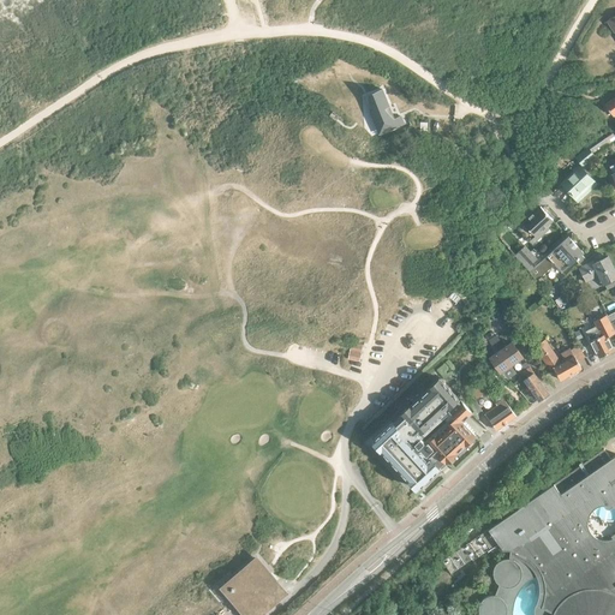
[(376,91),(370,95),(376,109),(370,112),(376,127),(382,125),(384,132),(404,124),(400,117),(388,121),(383,108),(389,106),(382,89),(376,91)]
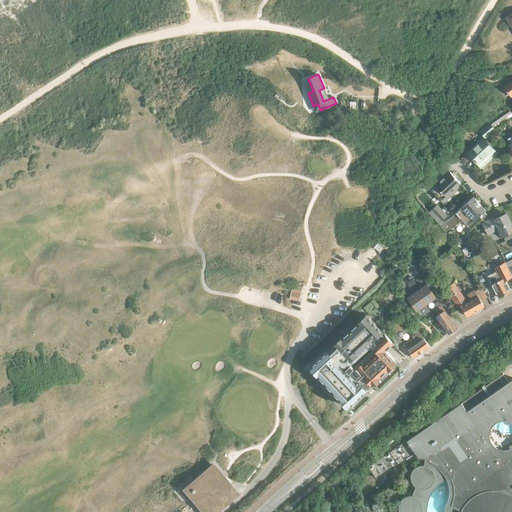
[(511,79),(503,86),(511,96),(511,94),(511,79)]
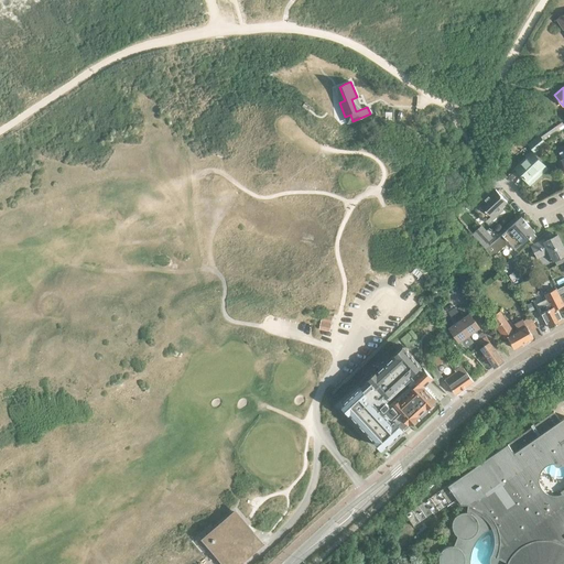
[(534,152),(544,143),(539,136),(529,144),(534,152)]
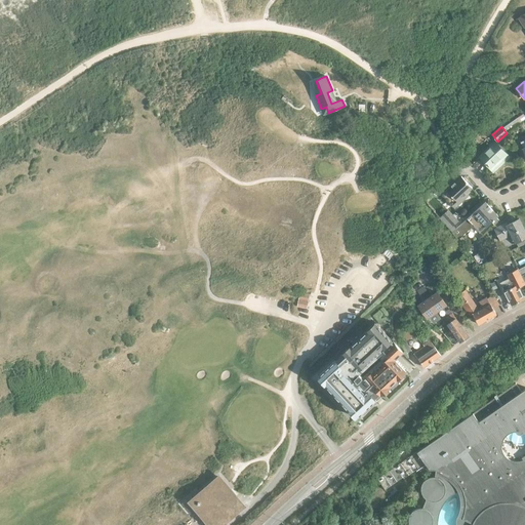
[(502,163),(509,157),(494,143),(480,157),(491,169),(500,161),(502,163)]
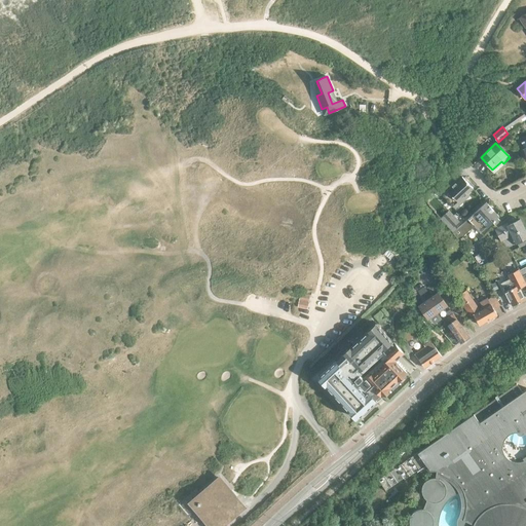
[(473,188),(462,177),(444,194),(454,205),(473,188)]
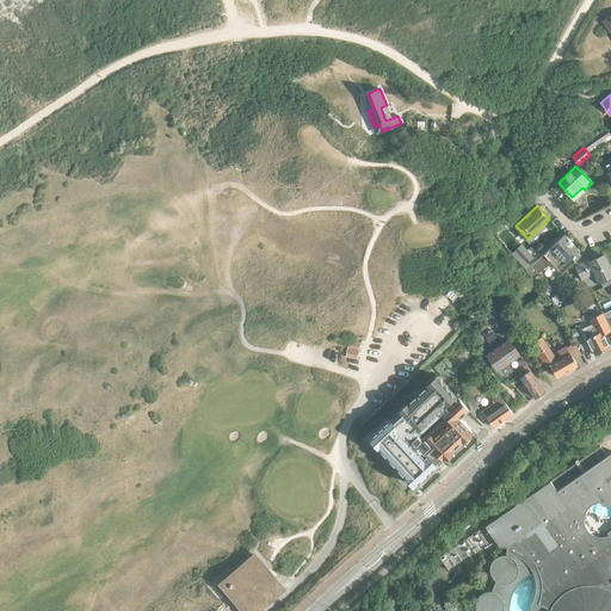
[(507,227),(518,218),(512,213),(503,221),(507,227)]
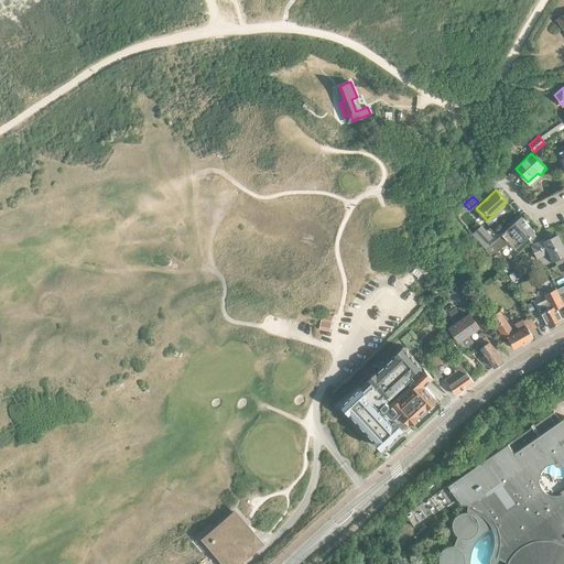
[(474,215),(469,209),(465,213),(466,214),(461,218),(465,224),(474,215)]
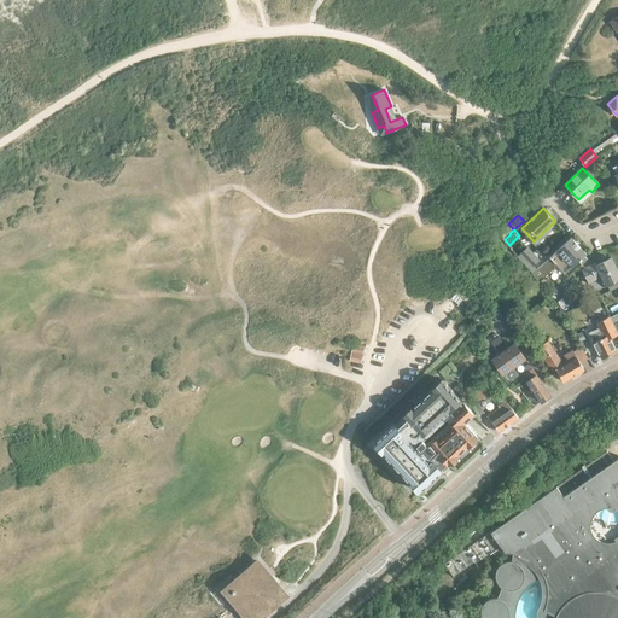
[(537,268),(531,274),(540,283),(557,266),(565,274),(572,267),(578,261),(582,264),(588,260),(584,256),(587,255),(570,238),(561,245),(553,254),(537,268)]
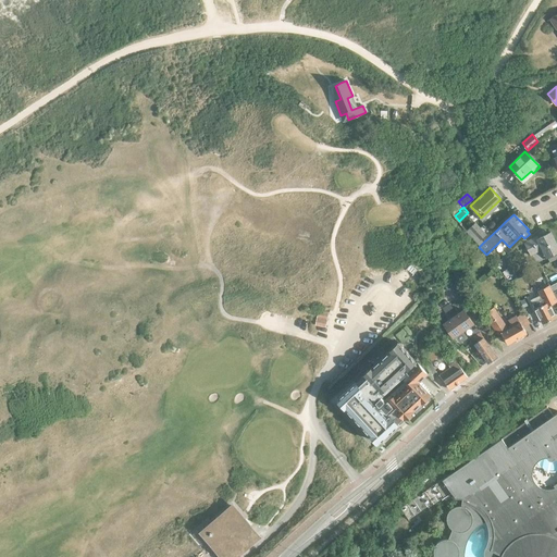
[(485,235),(474,223),(468,230),(480,240),(485,235)]
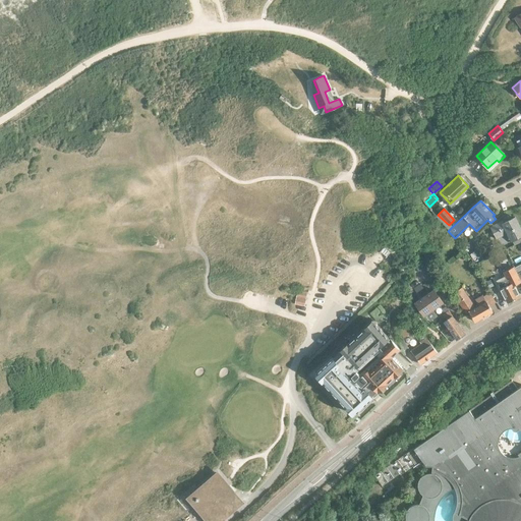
[(503,221),(491,227),(497,238),(508,232),(512,240),(512,239),(515,244),(520,241),(520,228),(515,218),(504,223),(503,221)]
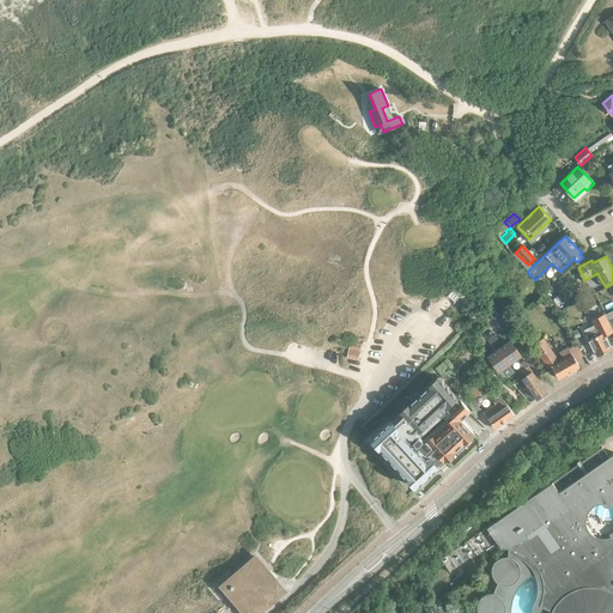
[(599,323),(584,331),(586,335),(589,340),(596,357),(612,350),(605,335),(612,332),(605,316),(598,320),(599,323)]
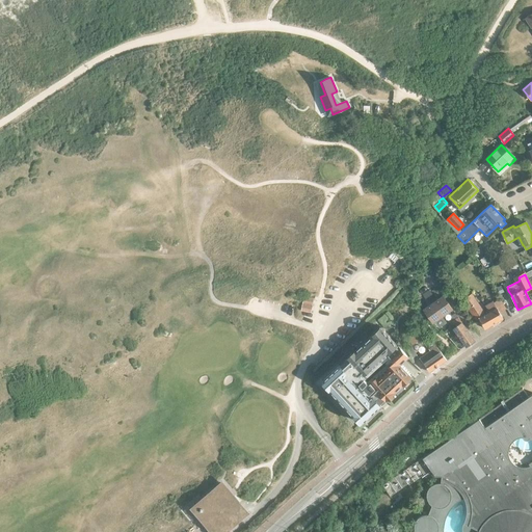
[(429,290),(422,295),(425,299),(432,295),(429,290)]
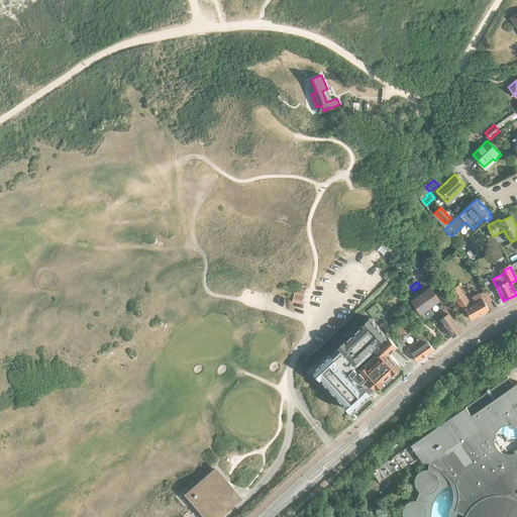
[(462,311),(466,309),(472,319),(489,309),(486,304),(493,300),(487,290),(480,294),(479,293),(472,297),(476,303),(472,305),(458,285),(449,291),(462,311)]
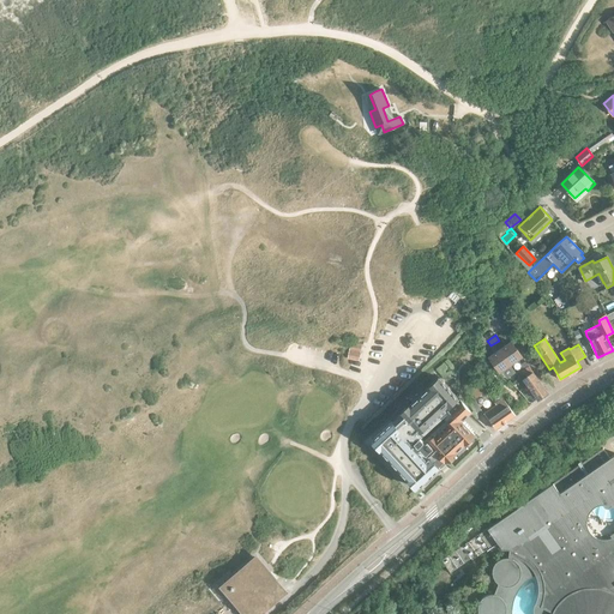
[(511,341),(500,349),(511,365),(522,356),(511,341)]
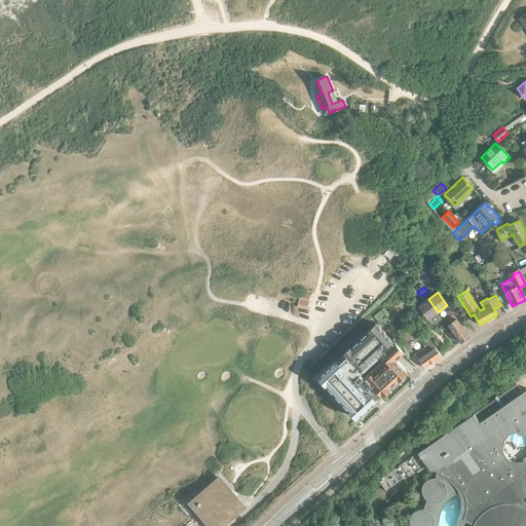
[(298,307),(307,308),(310,295),(300,293),(298,307)]
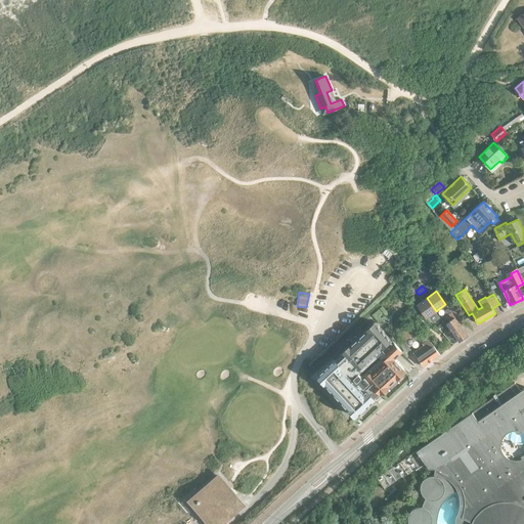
[(436,311),(427,298),(417,305),(427,317),(436,311)]
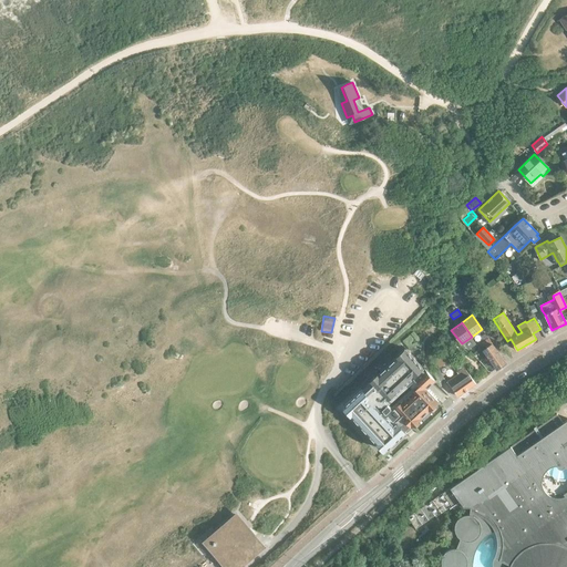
[(483,350),(490,359),(498,353),(488,338),(483,342),(486,348),(483,350)]
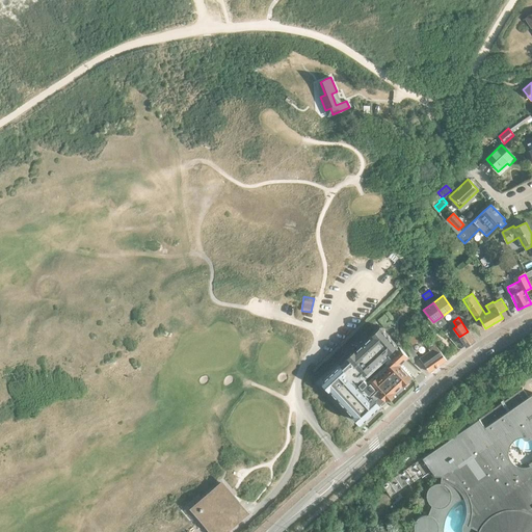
[(410,345),(427,334),(422,326),(405,339),(410,345)]
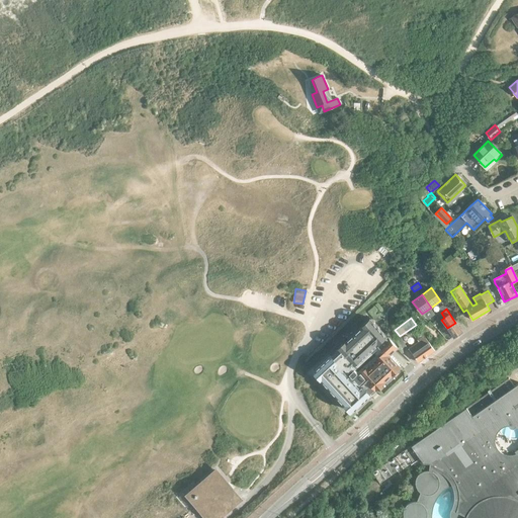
[(453,337),(462,331),(455,323),(447,328),(453,337)]
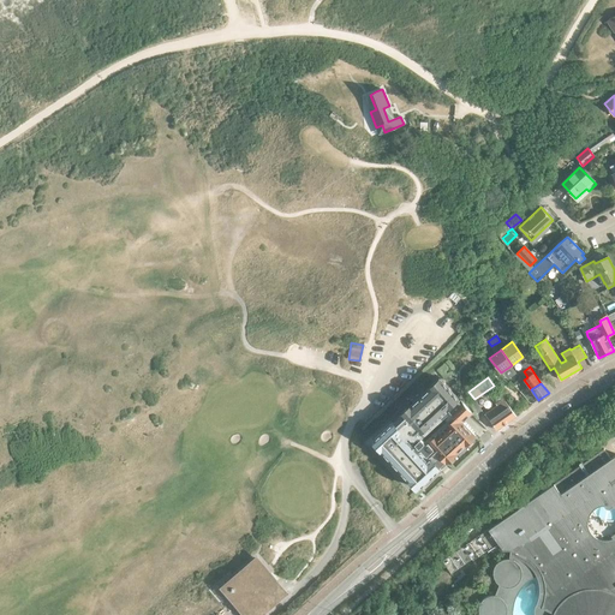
[(375,445),(418,494),(440,473),(439,472),(445,466),(446,469),(476,442),(453,416),(463,407),(443,384),(404,419),(406,423),(398,431),(394,428),(375,445)]
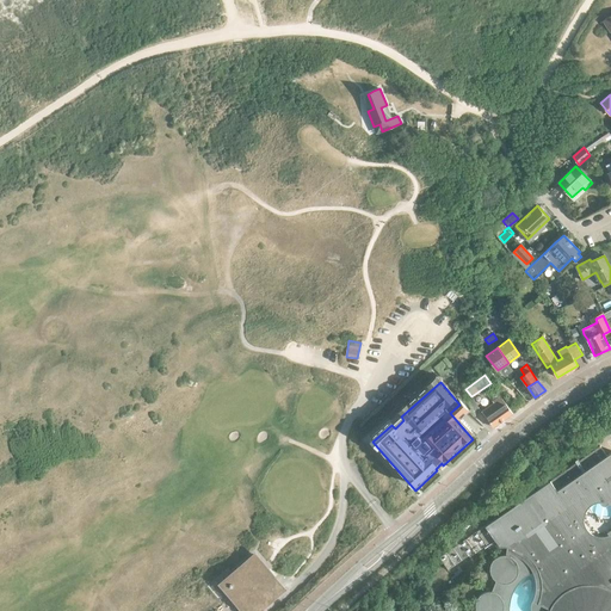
[(493,427),(512,413),(500,395),(492,401),(494,402),(476,415),(483,425),(489,421),(493,427)]
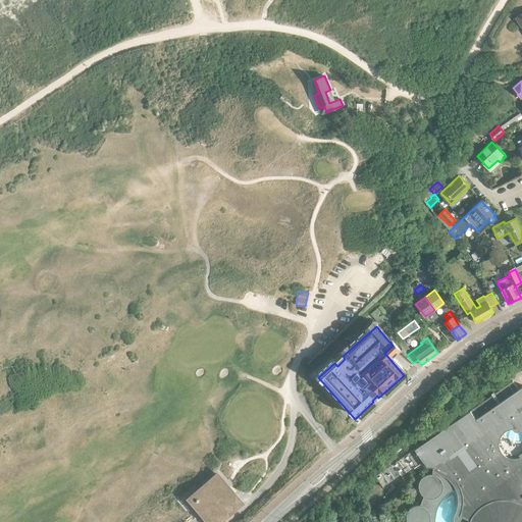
[(69,355),(62,360),(70,369),(76,364),(69,355)]
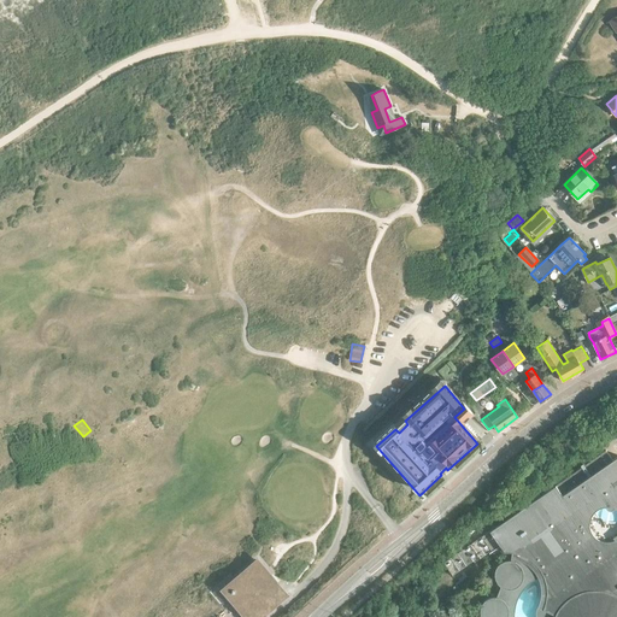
[(616,616),(616,456),(612,459),(605,450),(481,536),(464,548),(444,563),(452,575),(472,560),(474,562),(491,550),(493,553),(495,553),(499,552),(501,552),(504,552),(506,551),(509,552),(512,552),(511,560),(509,560),(507,560),(506,560),(504,560),(503,562),(501,563),(500,563),(499,564),(498,565),(497,568),(495,569),(495,570),(495,571),(494,574),(494,575),(494,576),(495,579),(495,580),(497,581),(497,583),(498,585),(499,586),(500,587),(497,597),(494,597),(493,597),(492,597),(489,598),(488,598),(487,599),(486,600),(485,601),(483,603),(482,604),(481,605),(481,606),(480,609),(480,610),(480,611),(480,613),(481,615),(481,616),(515,616),(515,615),(515,610),(516,605),(517,601),(518,597),(521,593),(523,589),(527,586),(530,581),(534,579),(538,576),(540,580),(540,583),(541,588),(541,592),(541,595),(540,599),(539,603),(538,606),(536,609),(536,612),(536,615),(536,616),(616,616)]
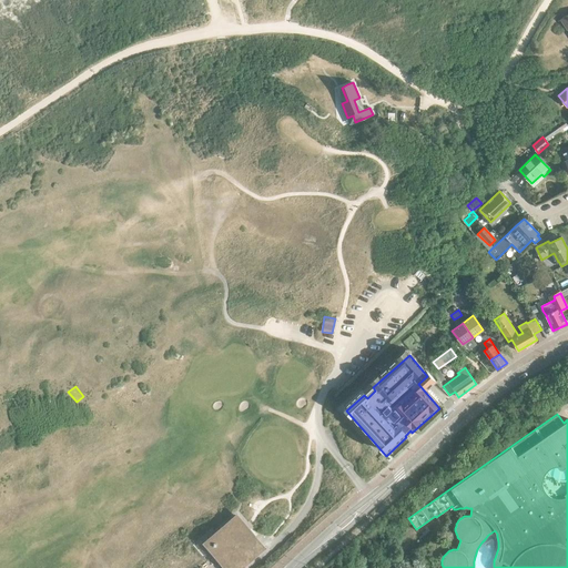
[(254,537),(237,516),(216,534),(215,541),(214,541),(214,545),(215,545),(214,553),(226,567),(239,567),(253,556),(254,537)]
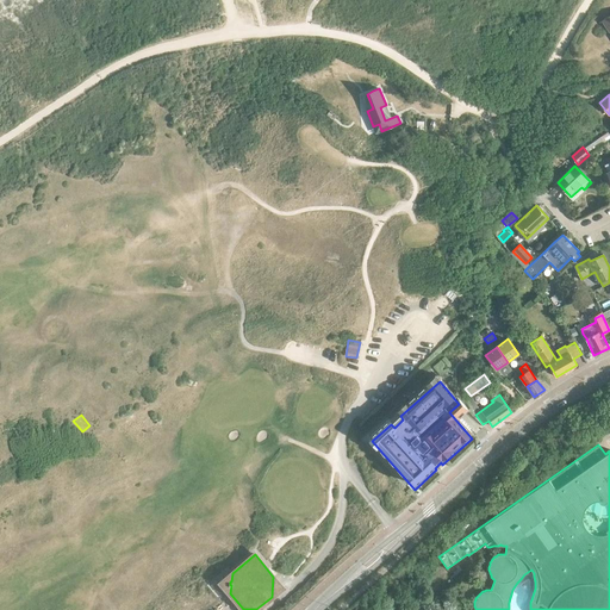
All buildings are outlined.
